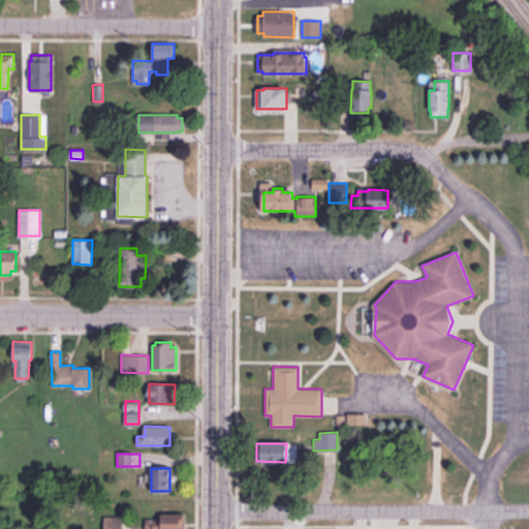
[(145,528),(183,528),(183,517),(180,517),(180,514),(161,512),(161,519),(146,519),(145,528)]
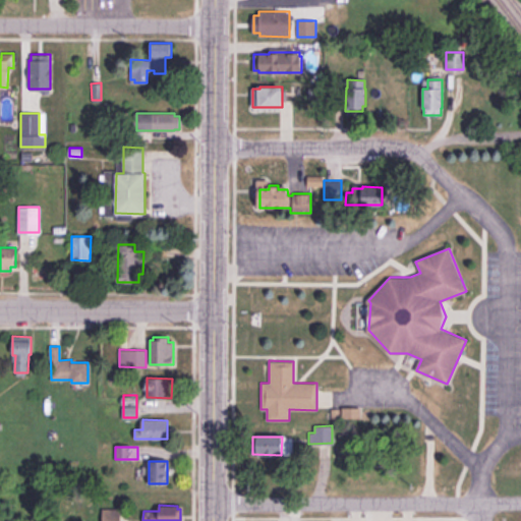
[(103,510),(103,520),(120,520),(120,510),(103,510)]
